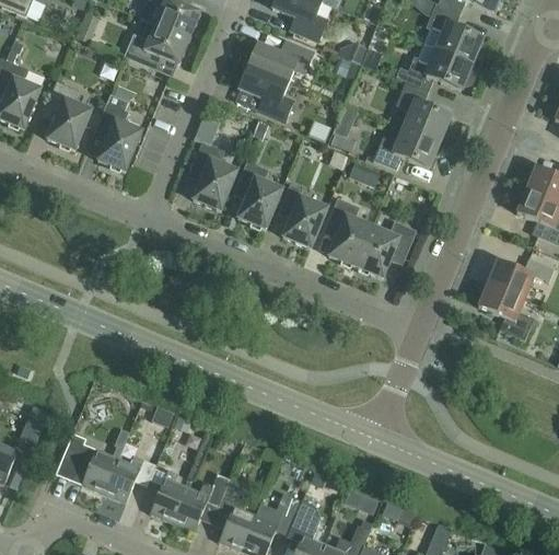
[(0,0),(0,4),(26,15),(33,0),(0,0)]
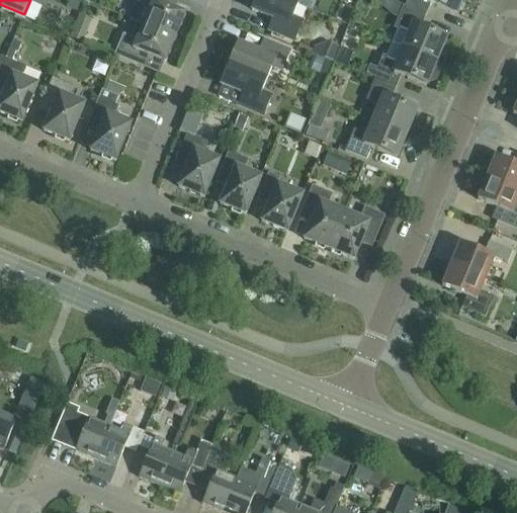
[(136,0),(136,1),(149,6),(143,21),(175,34),(185,10),(161,0),(136,0)]
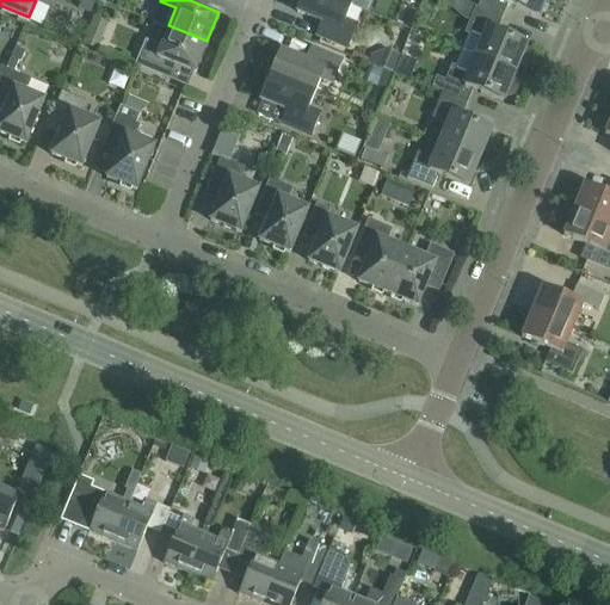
[(345,16),(351,0),(299,0),(296,7),(321,17),(316,31),(347,44),(357,20),(345,16)]
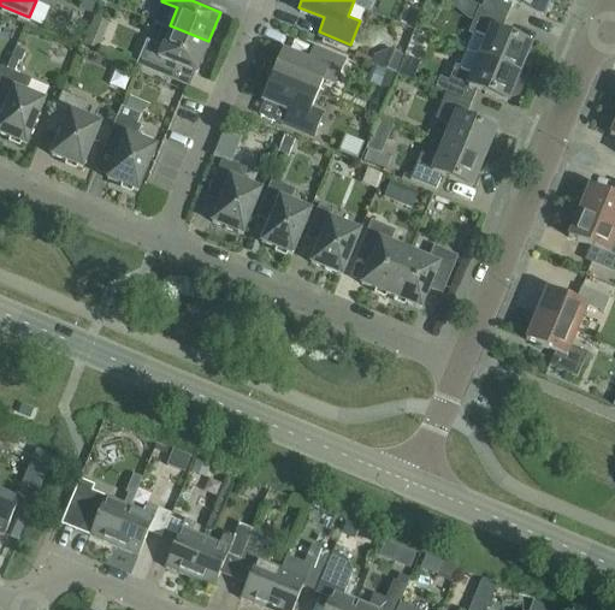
[(483,0),(482,4),(507,13),(512,0),(542,12),(547,0),(483,0)]
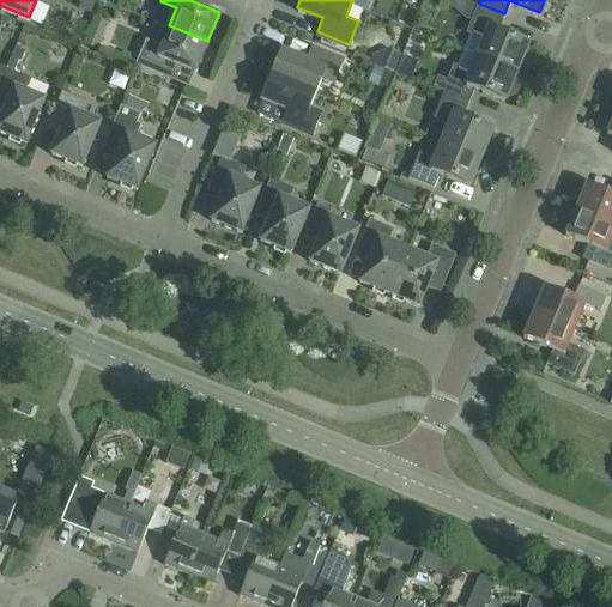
[(472,30),(465,47),(516,68),(528,40),(498,28),(504,13),(479,4),(468,29),(472,30)]
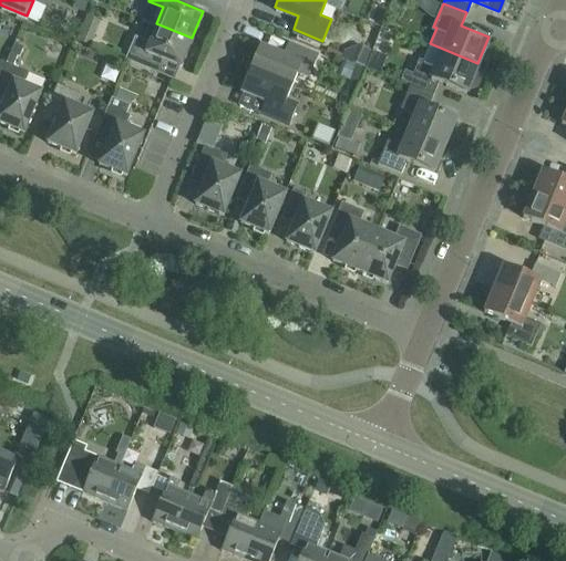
[(192,38),(156,23),(150,39),(135,33),(125,56),(148,66),(154,53),(182,64),(192,38)]
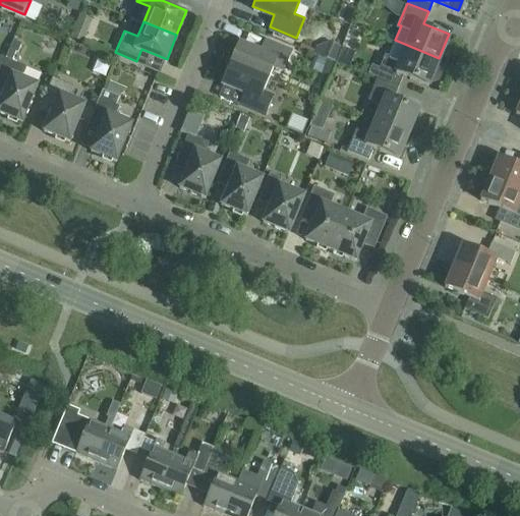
[(13,37),(6,53),(12,56),(15,48),(17,49),(21,40),(13,37)]
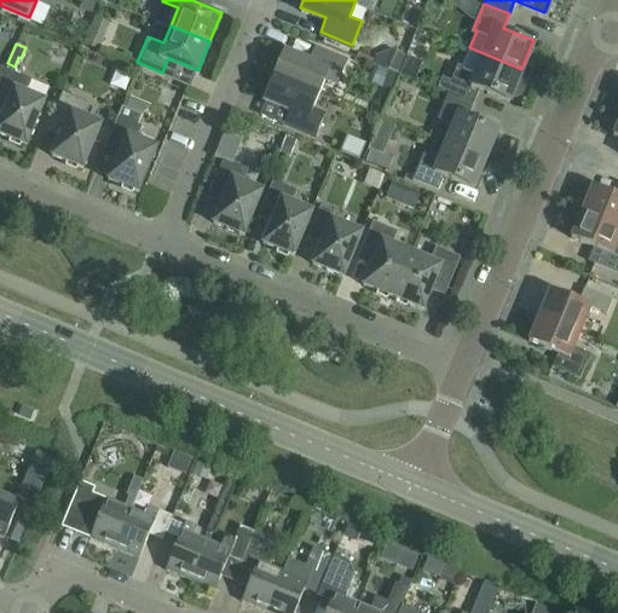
[(273,71),(318,90),(324,75),(338,80),(347,57),(315,44),(310,57),(284,46),(273,71)]
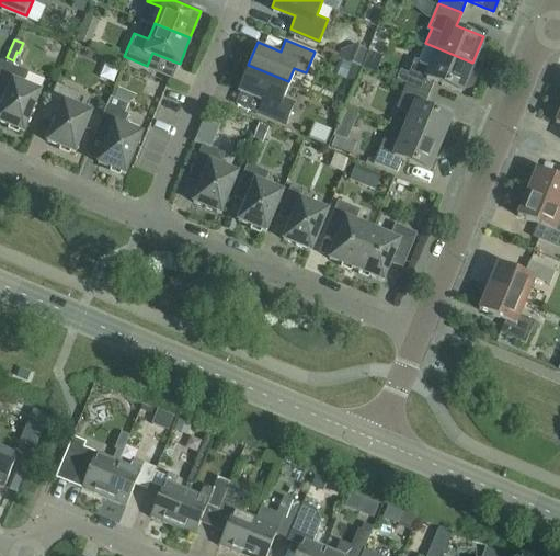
[(393,76),(406,81),(429,91),(434,78),(461,89),(472,63),(425,43),(419,59),(415,58),(411,69),(399,64),(393,76)]
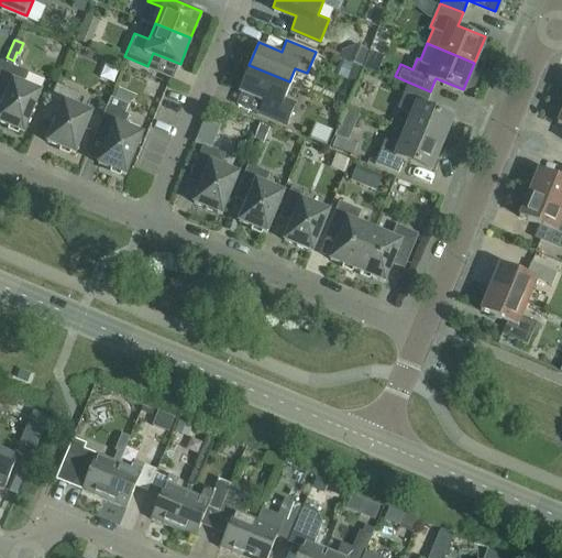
[(28,68),(6,59),(0,72),(0,93),(4,95),(0,106),(0,119),(23,129),(40,88),(22,80),(28,68)]
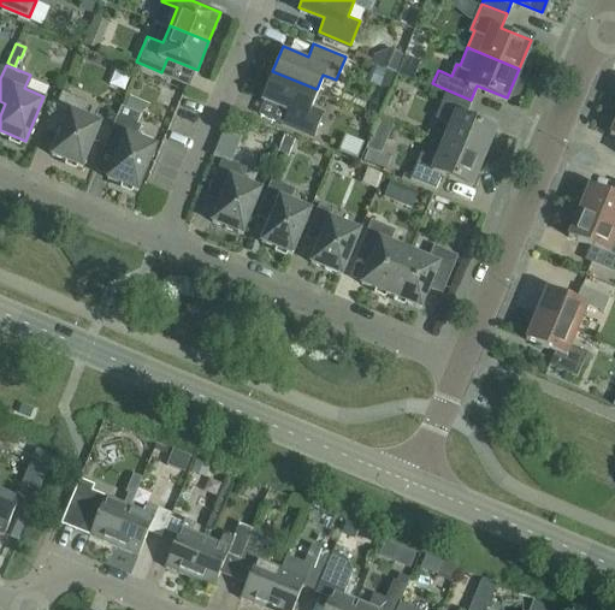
[(311,105),(317,89),(272,71),(262,96),(265,98),(259,111),(313,132),(323,110),(311,105)]
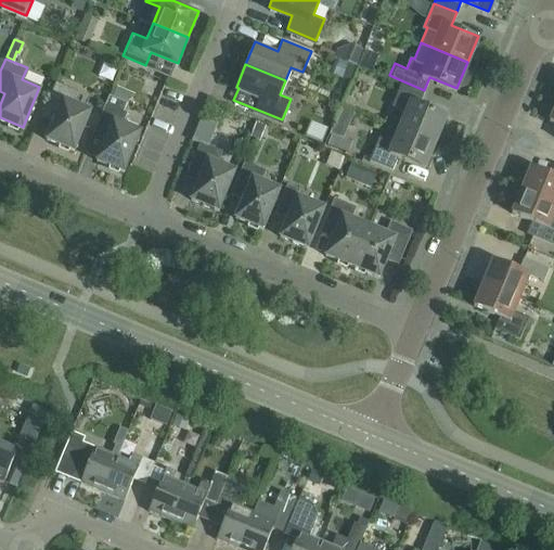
[(47,137),(74,148),(90,107),(73,101),(77,89),(55,79),(43,110),(55,114),(47,137)]
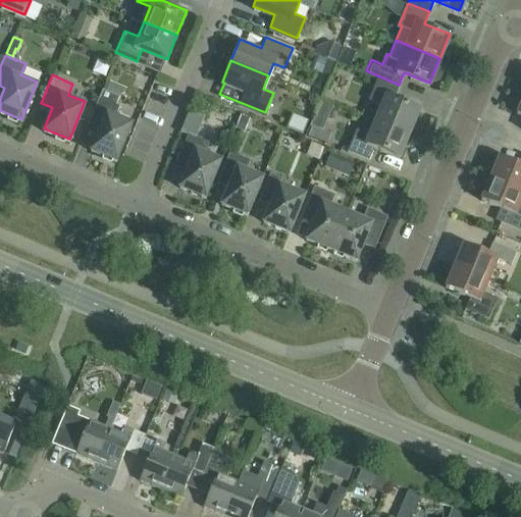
[(376,117),(409,131),(419,106),(395,96),(399,85),(377,75),(368,97),(382,103),(376,117)]
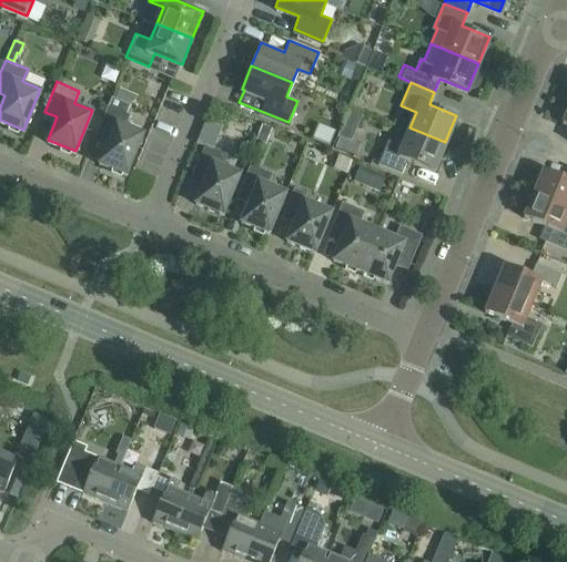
[(95,133),(108,139),(99,161),(127,172),(143,132),(125,124),(131,112),(127,110),(130,101),(112,94),(95,133)]
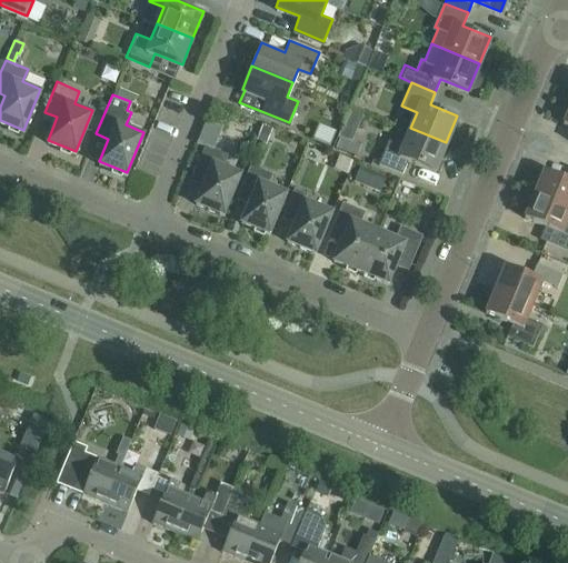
[(143,111),(166,116),(168,102),(147,98),(143,111)]
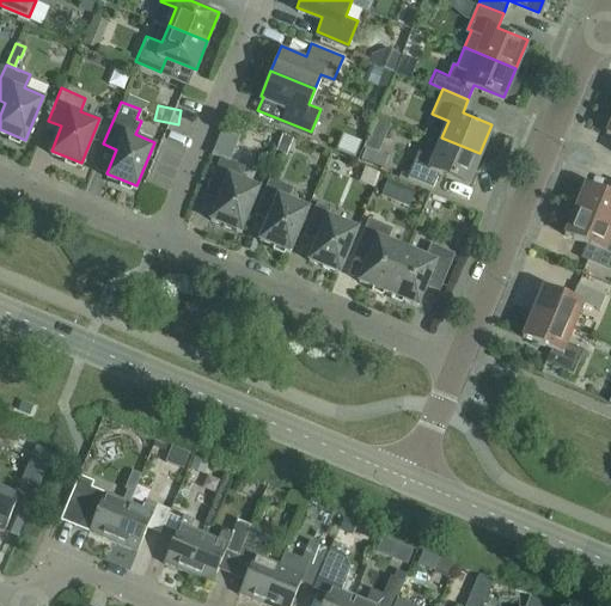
[(282,130),(276,146),(287,151),(293,135),(282,130)]
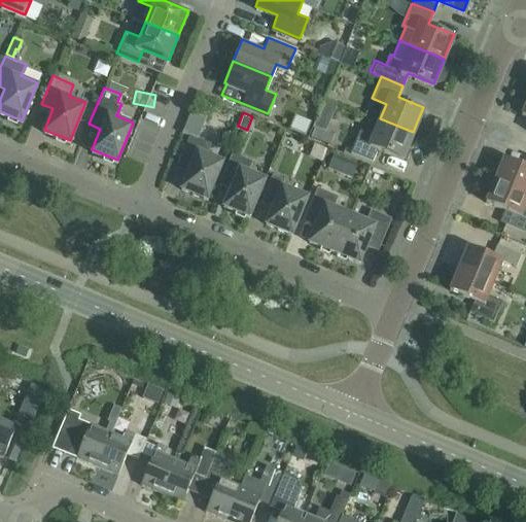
[(402,158),(413,132),(380,118),(374,134),(359,128),(351,149),(373,159),(378,146),(402,158)]
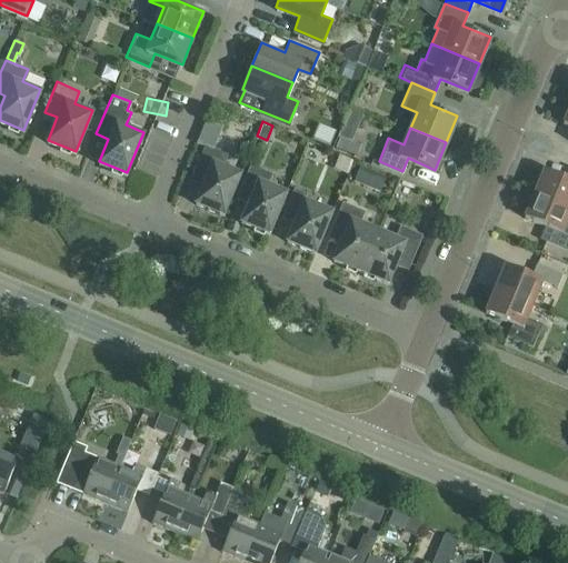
[(340,134),(336,144),(357,152),(360,141),(340,134)]
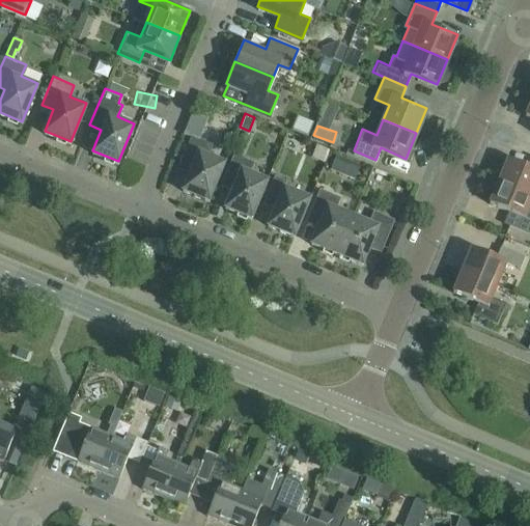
[(192,133),(179,162),(191,167),(183,188),(208,199),(224,161),(207,154),(213,142),(192,133)]
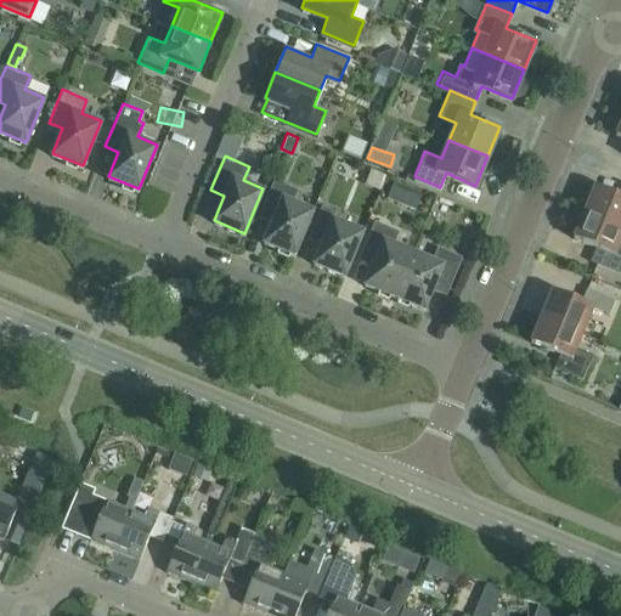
[(400,196),(405,181),(379,173),(374,187),(400,196)]
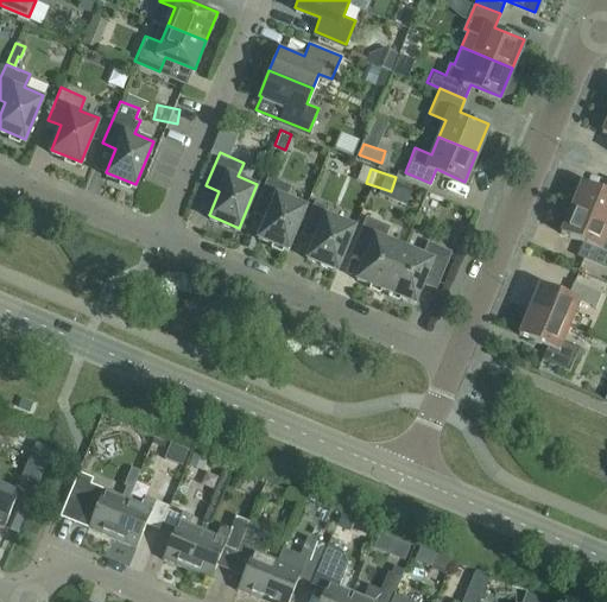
[(254,206),(267,211),(258,235),(288,247),(305,204),(286,196),(292,183),(269,173),(254,206)]
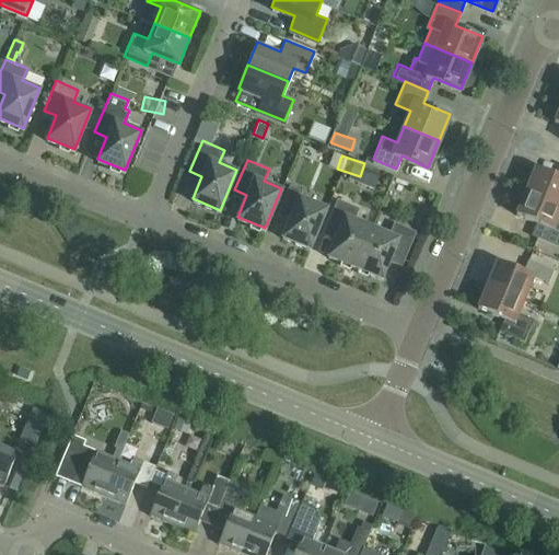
[(558,175),(535,165),(526,188),(558,203),(558,175)]
